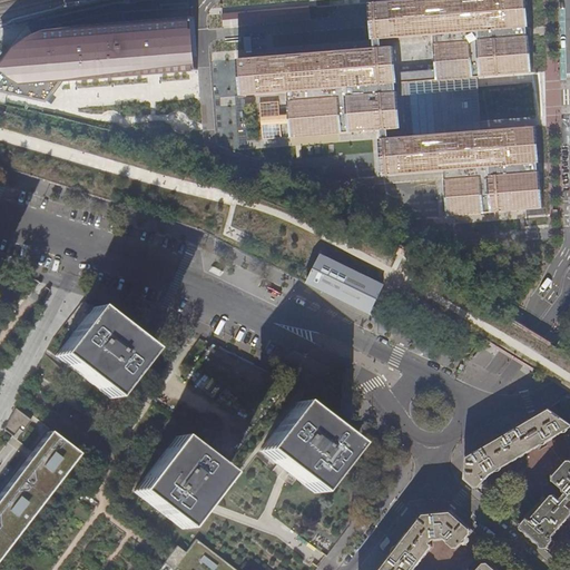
[(399,72),(402,139),(431,136),(426,82),(479,79),(533,75),(531,38),(529,38),(529,29),(530,29),(528,0),(436,0),(371,5),(373,40),(436,36),(436,45),(434,45),(435,70),(399,72)]
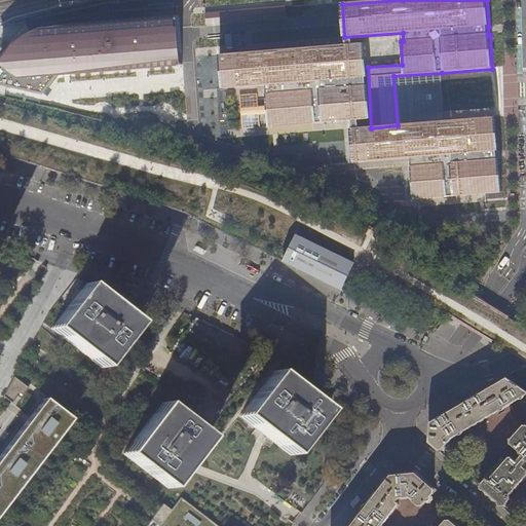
[(175,60),(172,14),(39,25),(21,31),(1,43),(0,44),(0,82),(52,76),(175,60)]
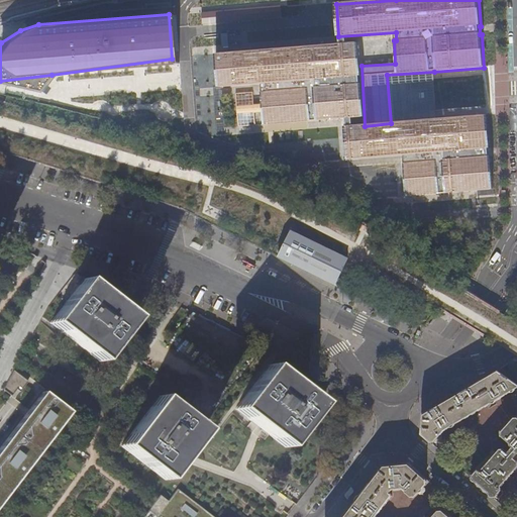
[(348,127),(365,126),(362,66),(359,43),(220,54),(222,87),(263,85),(264,93),(262,93),(264,125),(347,120),(348,127)]
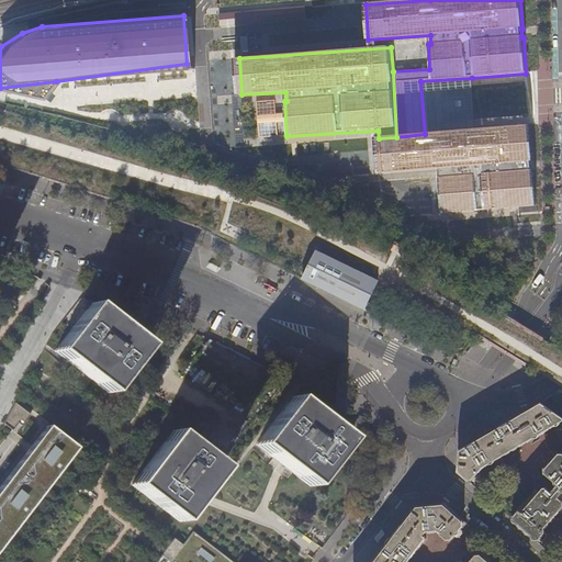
[(476,131),(472,78),(420,81),(425,134),(476,131)]
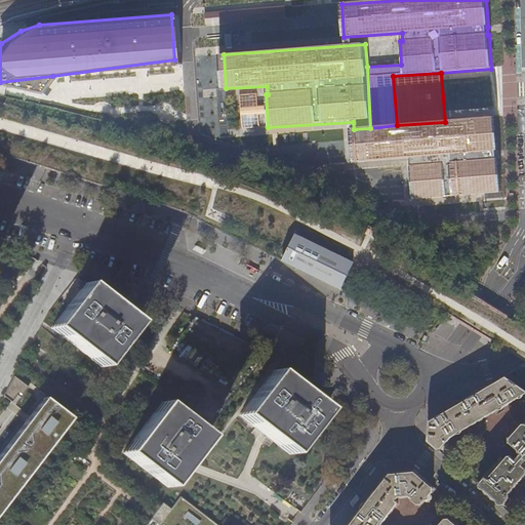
[(370,128),(354,129),(352,129),(354,162),(411,158),(411,165),(410,166),(411,182),(413,199),(502,193),(499,159),(497,159),(496,152),(498,152),(496,119),(445,122),(397,125),(370,128)]
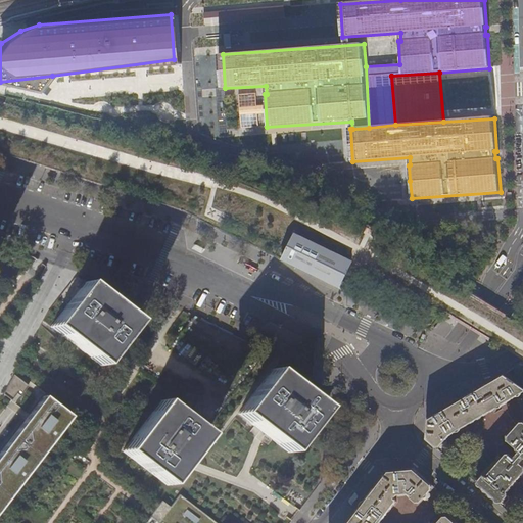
[(311,274),(340,288),(351,263),(293,234),(281,259),(311,274)]
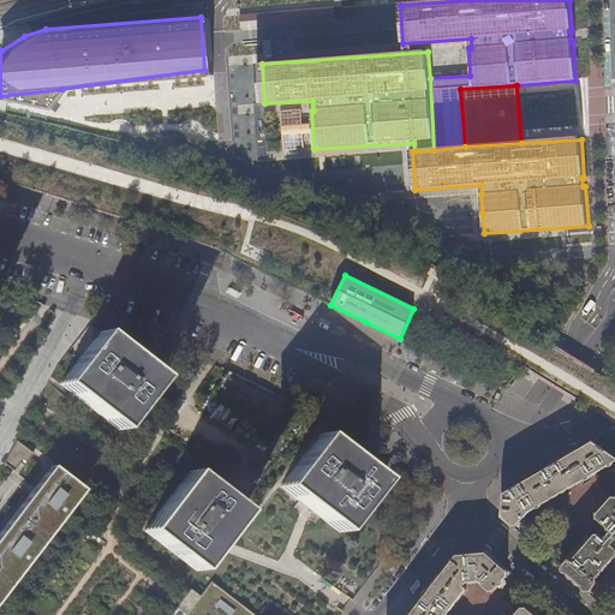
[(142,371),(107,345),(109,341),(97,332),(58,383),(70,393),(72,390),(107,418),(105,421),(117,429),(156,377),(144,368),(142,371)]
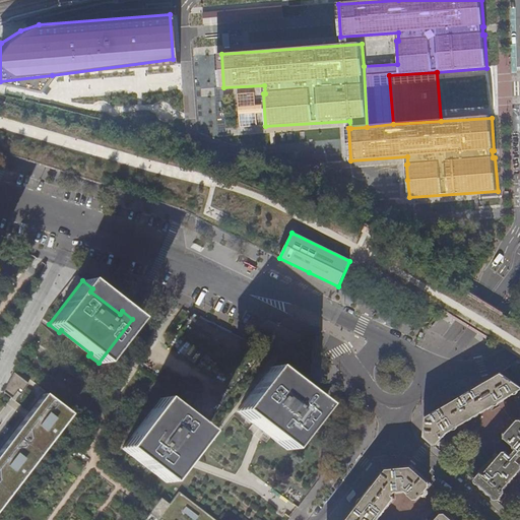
[(122,311),(92,288),(90,291),(120,314),(122,311)]
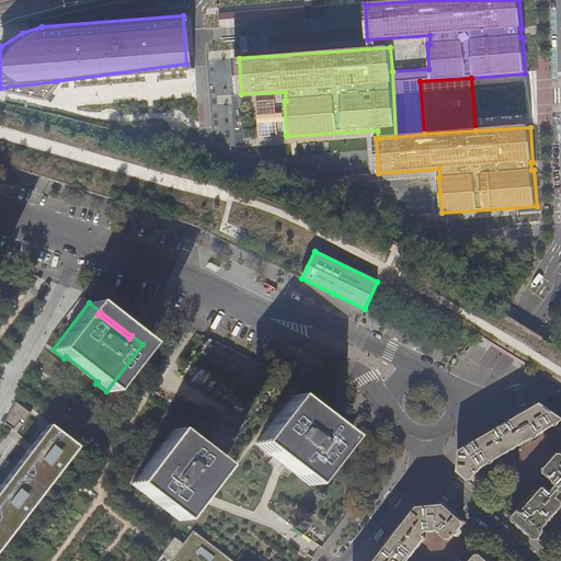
[(250,398),(272,370),(236,354),(207,340),(195,356),(250,398)]
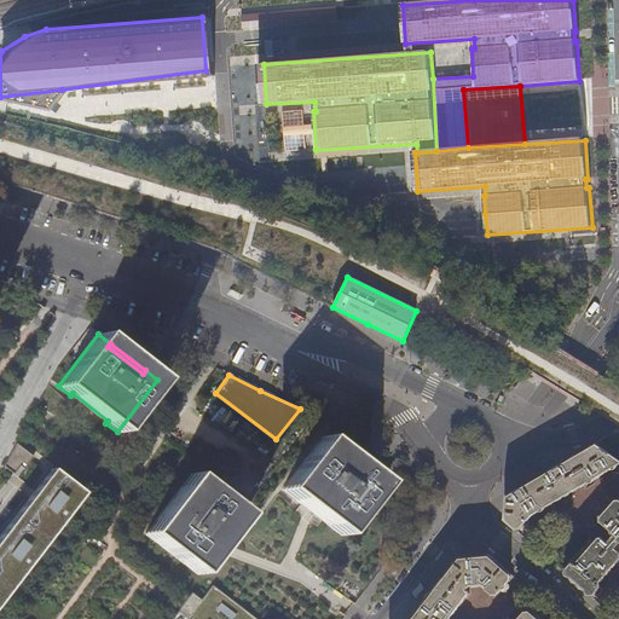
[(108,421),(73,393),(70,395),(105,423),(108,421)]
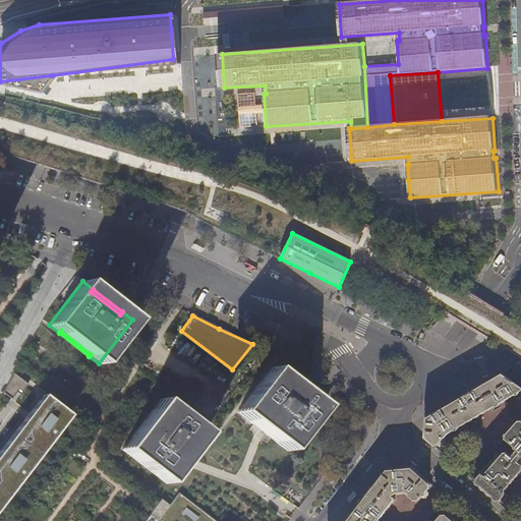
[(232,369),(181,331),(179,333),(231,371),(232,369)]
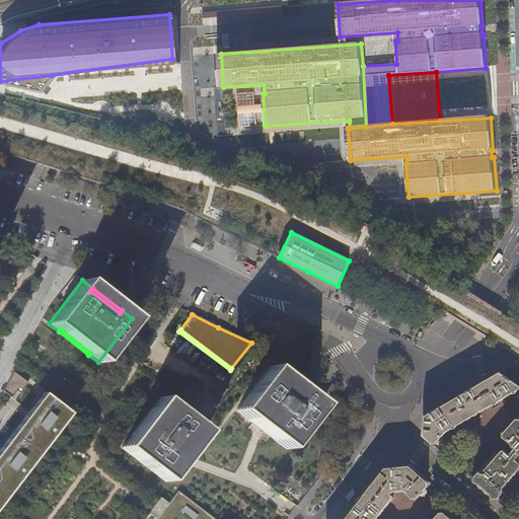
[(286,449),(319,406),(309,398),(307,400),(279,377),(280,375),(270,367),(236,411),(246,419),(247,417),(278,439),(276,442),(286,449)]
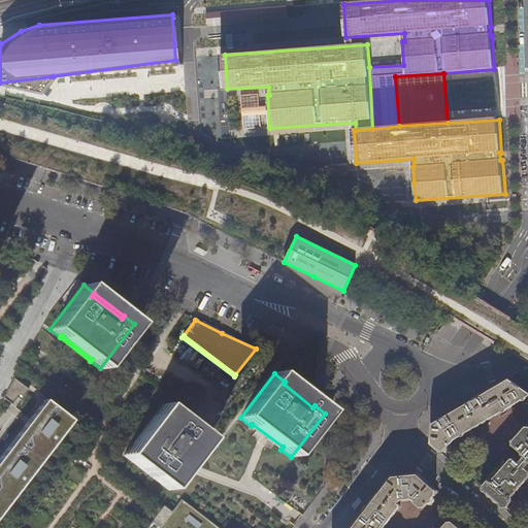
[(430,443),(441,453),(443,451),(444,453),(447,452),(451,448),(451,446),(449,443),(453,439),(527,396),(527,392),(507,378),(432,422),(430,443)]
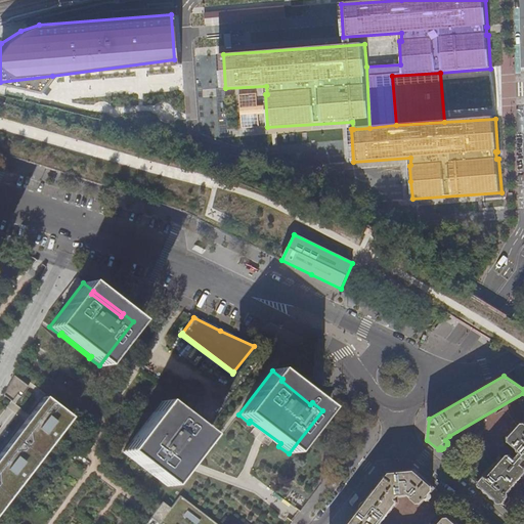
[(312,402),(282,379),(281,381),(310,404),(312,402)]
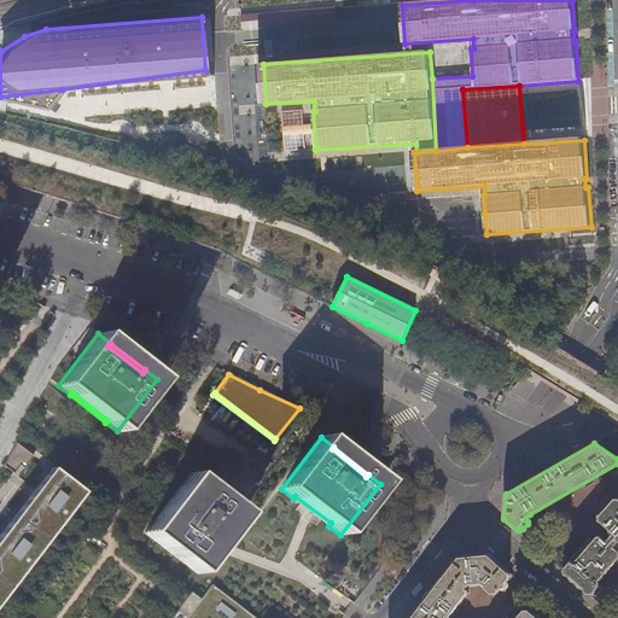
[(0,532),(0,595),(79,494),(48,470),(0,532)]
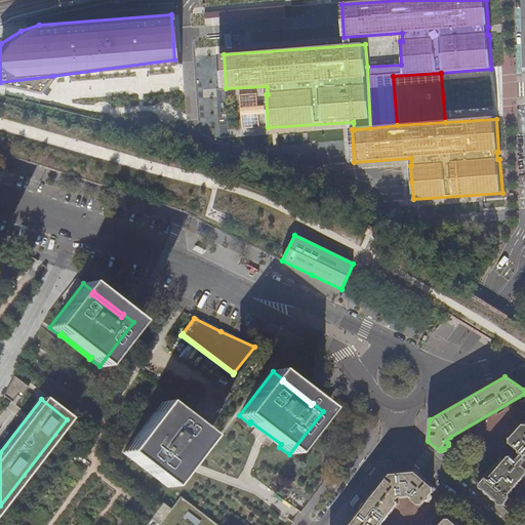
[(198,448),(207,438),(160,402),(152,412),(154,414),(131,444),(129,442),(122,452),(166,486),(174,476),(172,475),(196,446),(198,448)]
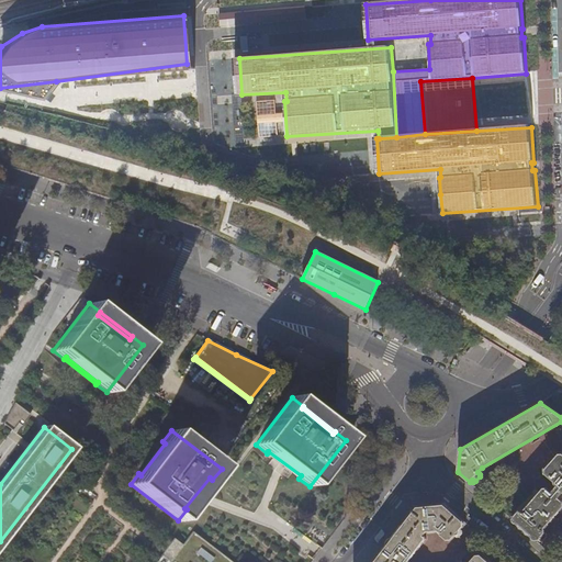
[(141,475),(165,444),(163,441),(138,473),(141,475)]
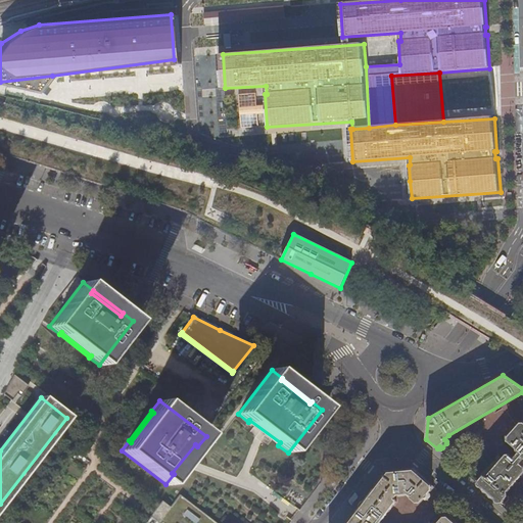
[(280,442),(249,420),(248,422),(278,445),(280,442)]
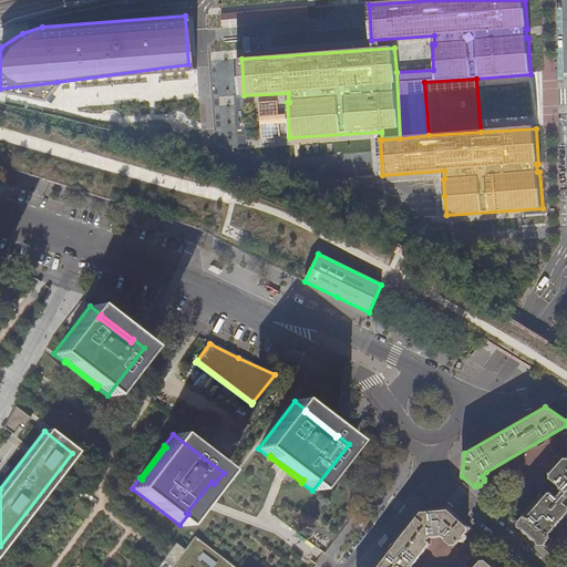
[(566,457),(563,457),(548,473),(549,478),(558,487),(559,491),(555,495),(552,492),(548,493),(527,516),(526,515),(524,515),(516,524),(542,546),(543,545),(545,546),(547,546),(550,542),(550,539),(550,537),(549,535),(548,534),(566,513),(566,505),(563,503),(566,497),(566,457)]
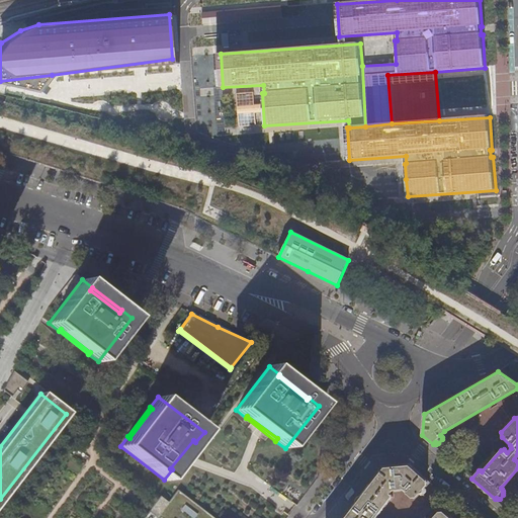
[(172,469),(195,442),(193,440),(170,468),(172,469)]
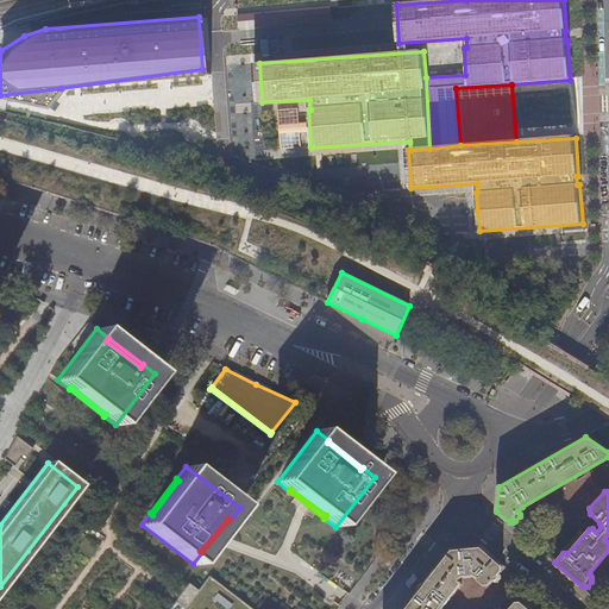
[(428,578),(405,608),(529,608),(521,601),(518,602),(509,608),(443,608),(463,585),(462,583),(460,581),(463,577),(473,576),(484,585),(490,585),(494,582),(495,583),(497,583),(501,579),(501,576),(500,575),(504,569),(506,567),(482,546),(475,547),(451,550),(428,578)]
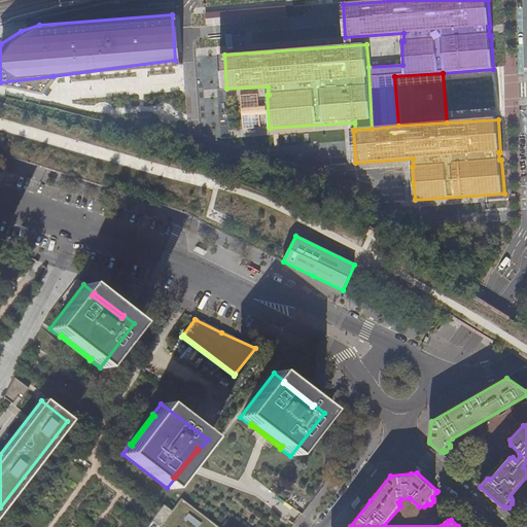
[(216,526),(179,499),(170,512),(162,505),(145,526),(216,526)]
